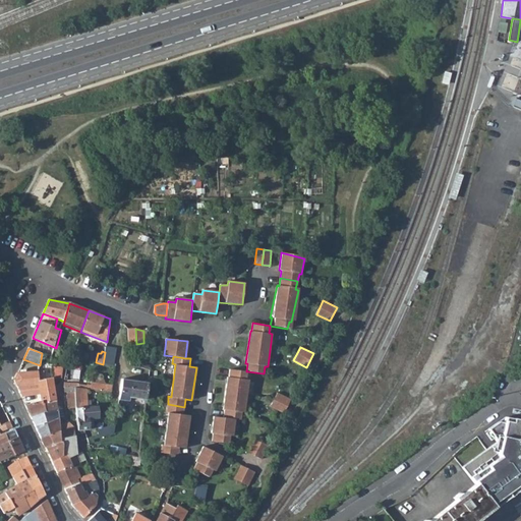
[(246,371),(230,369),(228,378),(227,378),(223,410),(224,410),(223,418),(235,419),(240,420),(241,412),(244,412),(248,380),(246,380),(247,371),(246,371)]
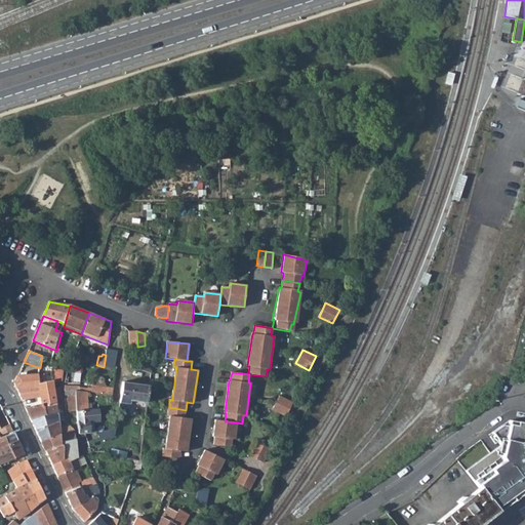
[(41,388),(39,374),(17,376),(15,379),(14,380),(15,385),(15,387),(17,391),(41,388)]
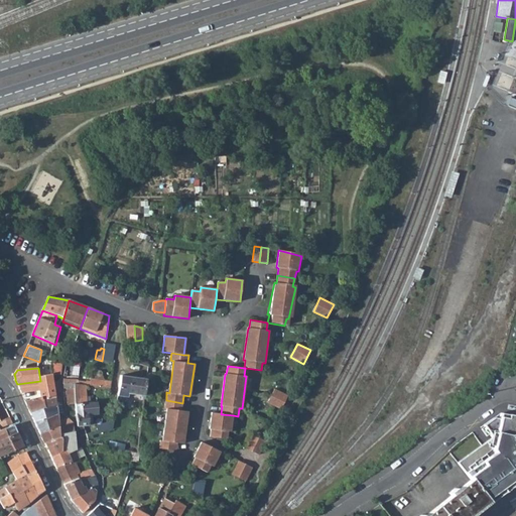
[(55,394),(53,382),(53,381),(53,380),(52,375),(52,373),(44,375),(43,368),(38,368),(40,381),(41,391),(42,397),(42,400),(55,397),(55,394)]
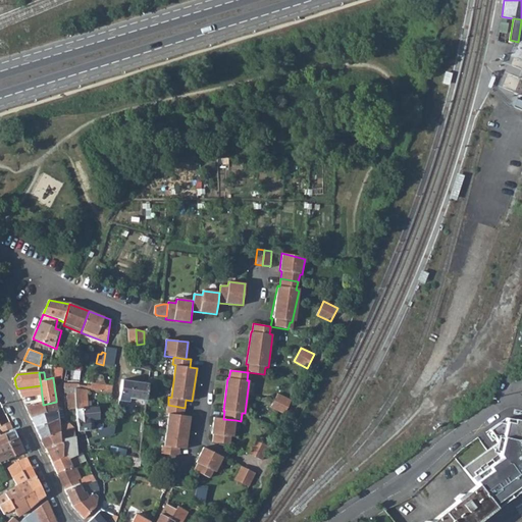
[(148,383),(122,380),(120,395),(119,401),(128,402),(128,398),(146,400),(148,383)]
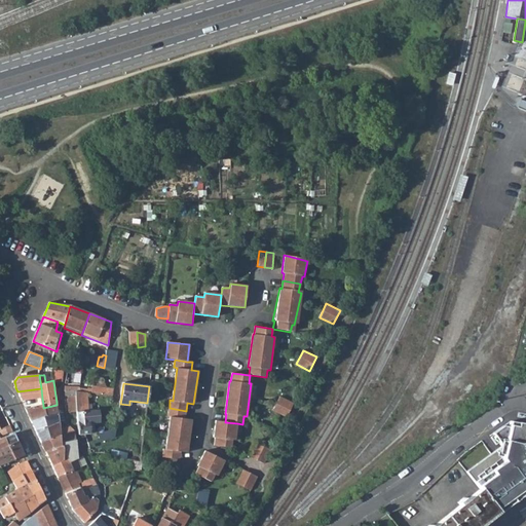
[(91,392),(113,396),(114,388),(92,385),(91,392)]
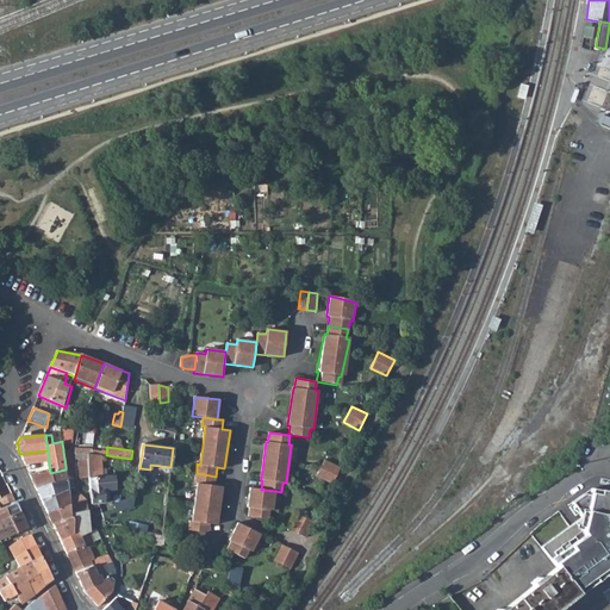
[(20,454),(26,466),(49,462),(48,450),(20,454)]
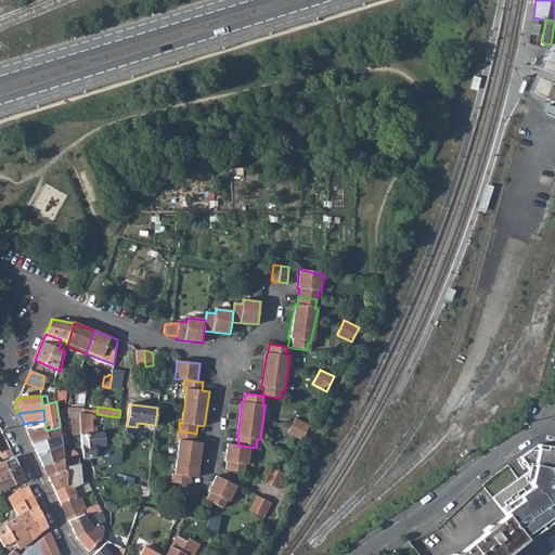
[(79,412),(68,413),(68,415),(69,418),(72,418),(72,427),(73,436),(81,435),(80,426),(79,412)]
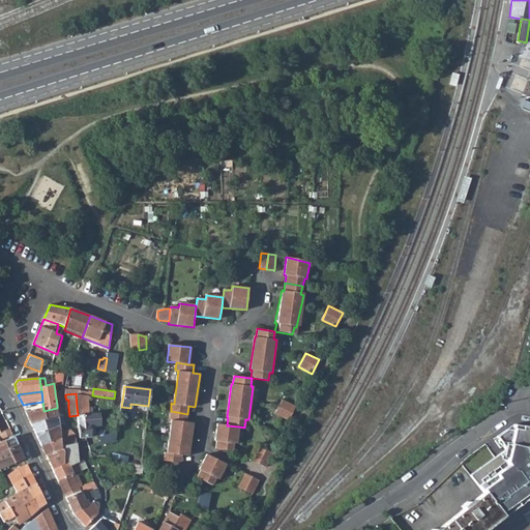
[(80,431),(80,439),(81,439),(86,438),(91,437),(90,428),(100,427),(98,413),(86,415),(84,409),(86,399),(89,399),(89,395),(88,395),(79,394),(76,393),(77,407),(78,415),(78,417),(78,419),(80,431)]
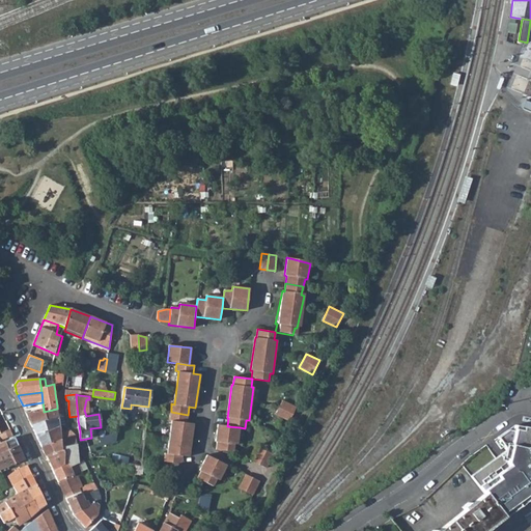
[(282,400),(275,415),(289,421),(297,408),(282,400)]
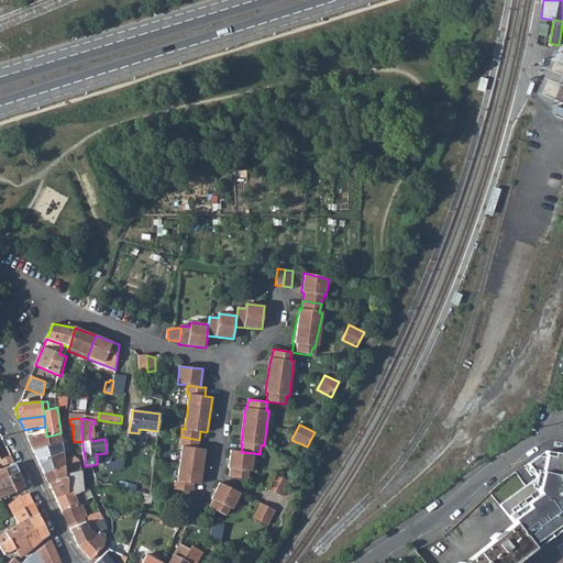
[(33,451),(62,443),(61,433),(46,437),(46,433),(28,439),(33,451)]
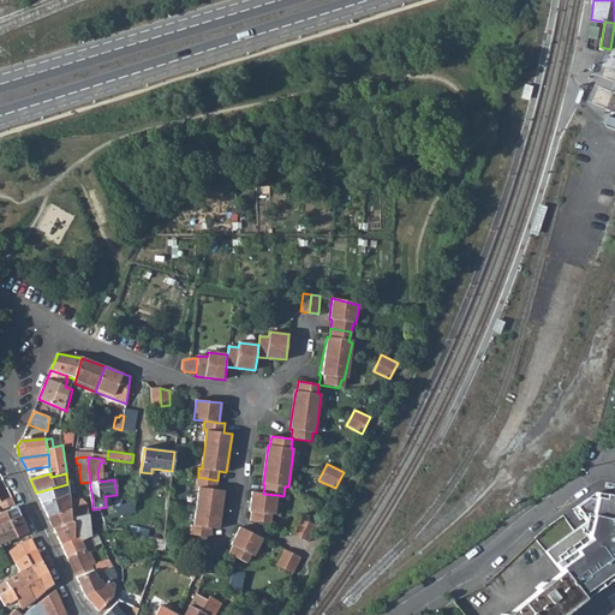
[(219,529),(224,490),(216,489),(218,481),(198,477),(196,487),(198,487),(196,506),(193,525),(191,525),(190,535),(210,537),(212,529),(219,529)]
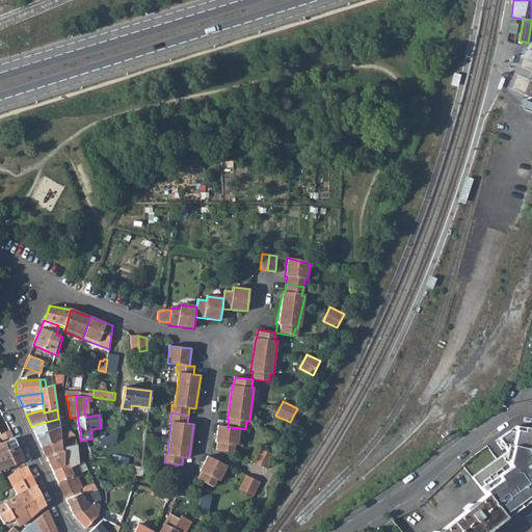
[(36,436),(59,427),(64,425),(63,417),(58,419),(31,426),(35,435),(36,436)]
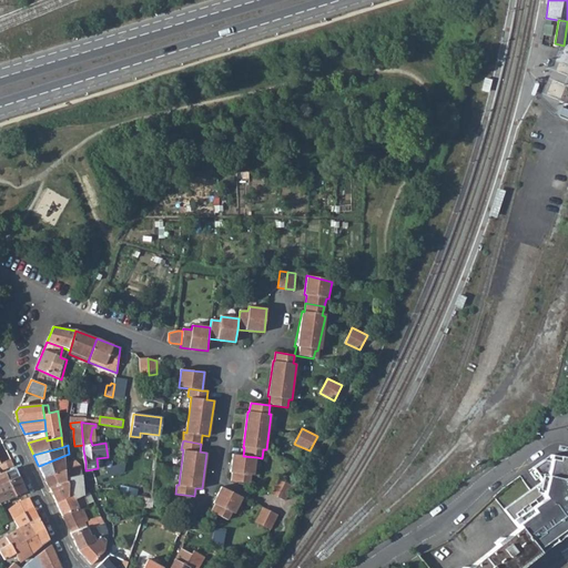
[(243,456),(233,454),(230,473),(232,473),(231,482),(250,484),(251,475),(254,476),(256,457),(243,456)]
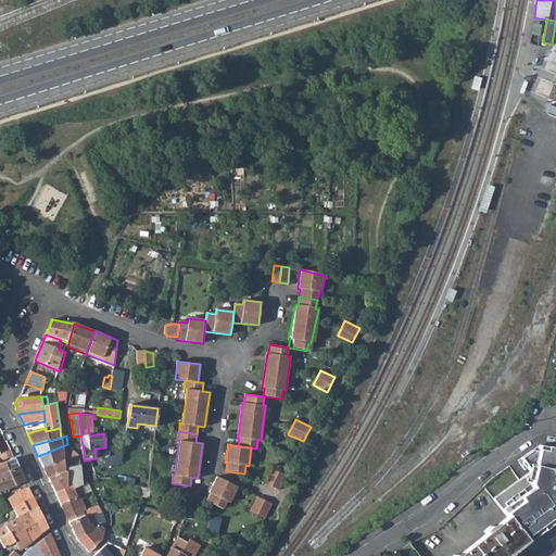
[(494,497),(527,539),(555,518),(555,447),(539,444),(538,451),(532,450),(521,457),(531,470),(494,497)]
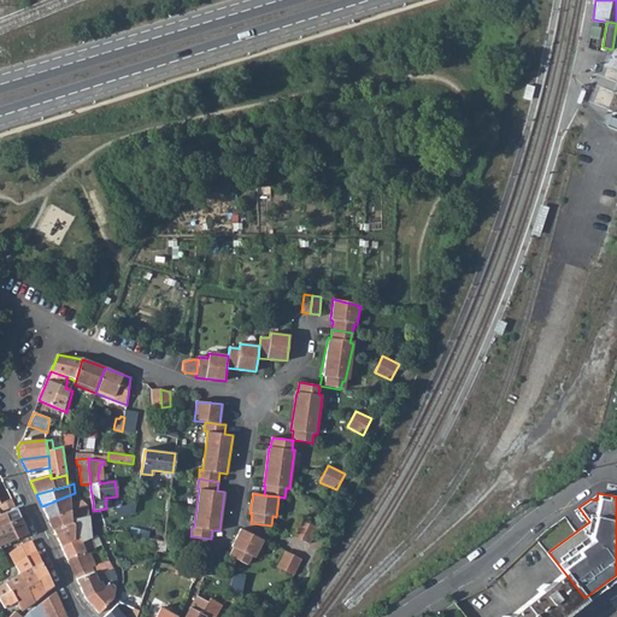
[(71,505),(69,495),(42,506),(42,507),(48,519),(72,510),(87,505),(83,499),(71,505)]
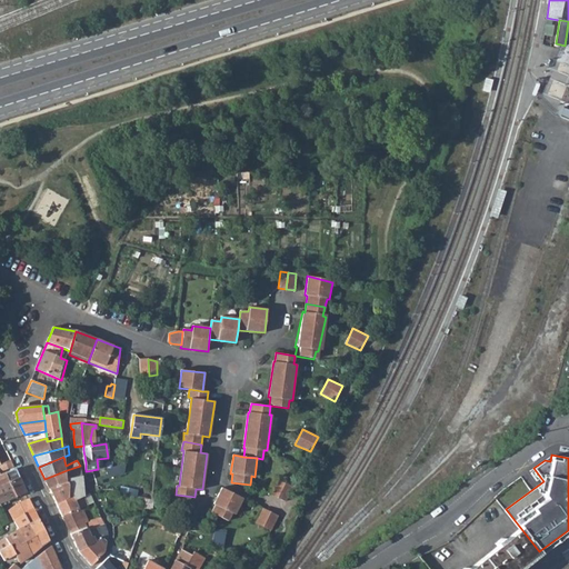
[(67,470),(70,482),(73,496),(77,495),(79,499),(85,496),(80,466),(67,470)]
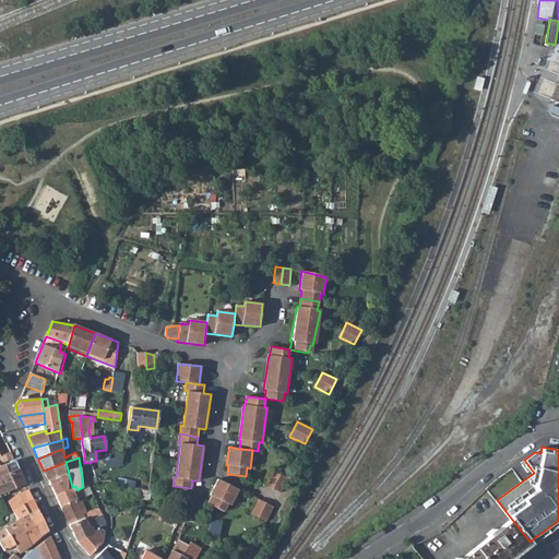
[(6,465),(10,474),(19,470),(15,461),(6,465)]
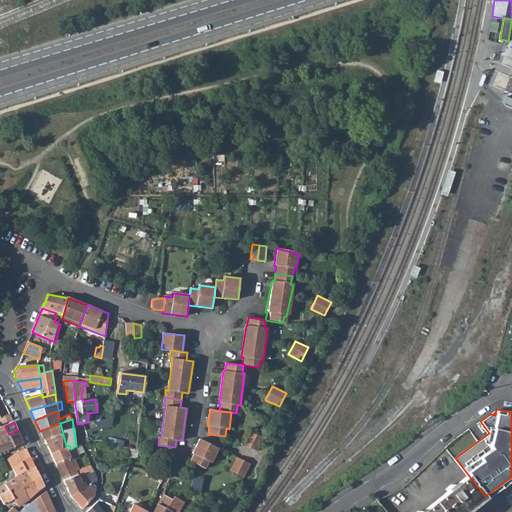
[(40,431),(45,441),(63,434),(60,423),(40,431)]
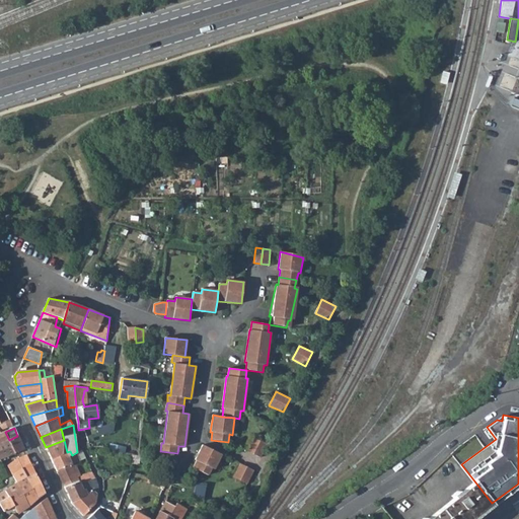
[(5,432),(0,433),(0,443),(9,440),(5,432)]
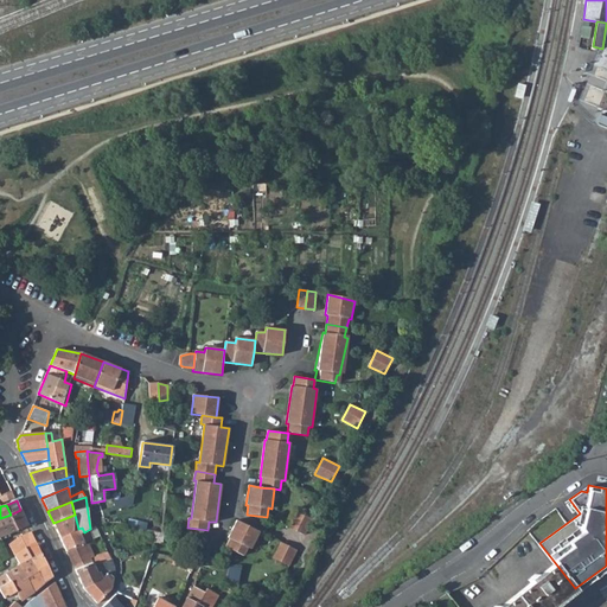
[(11,515),(18,530),(27,526),(20,510),(11,515)]
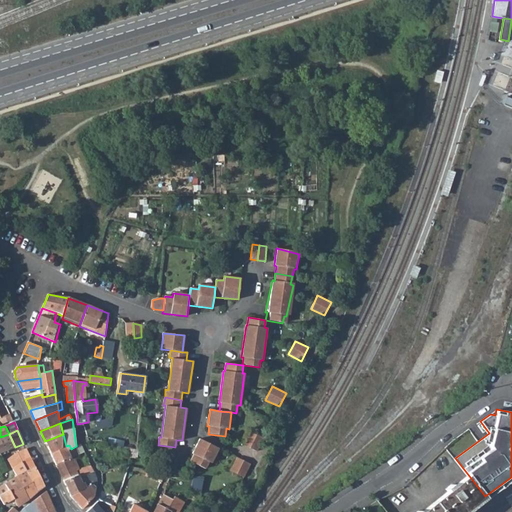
[(243,445),(250,448),(257,435),(250,431),(243,445)]
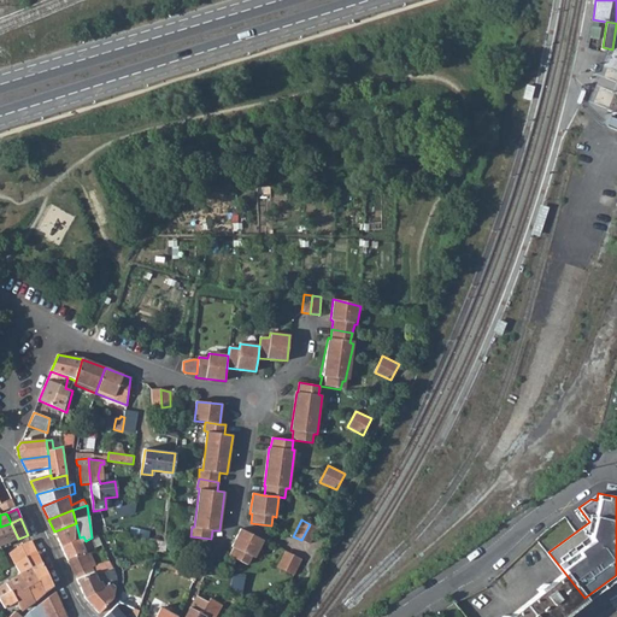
[(11,523),(0,527),(0,545),(18,539),(11,523)]
